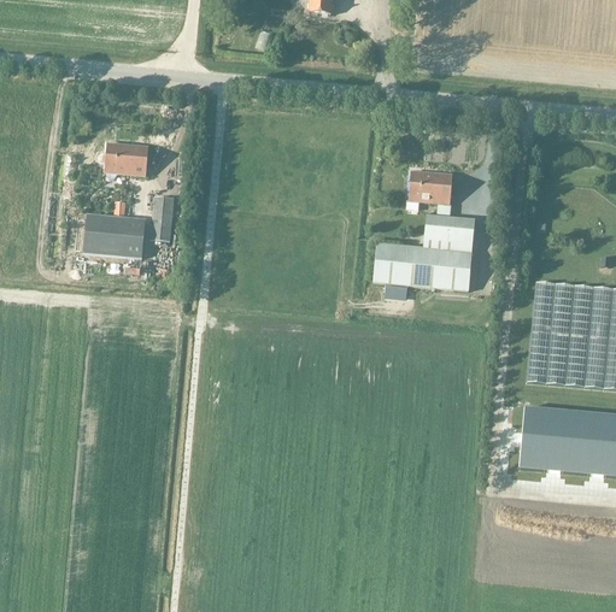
[(310,0),(309,11),(330,13),(330,0),(310,0)]
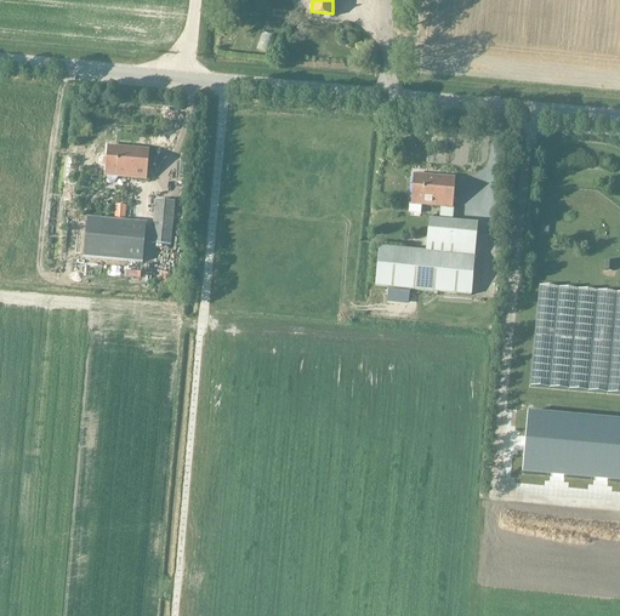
[(104,171),(147,175),(149,144),(108,142),(104,171)]
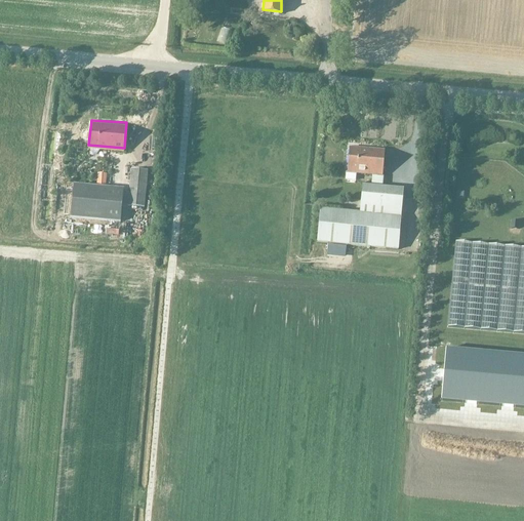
[(383,172),(385,147),(350,144),(348,169),(371,171),(371,183),(362,182),(359,208),(320,205),(317,239),(398,246),(403,186),(380,184),(381,172),(383,172)]
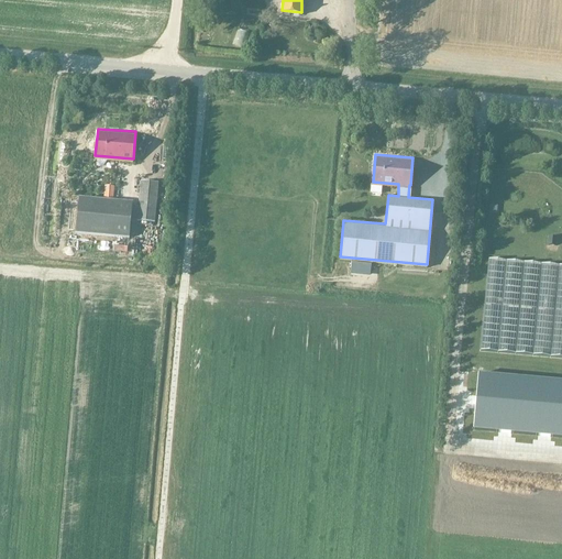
[(140,178),(136,217),(155,219),(158,179),(140,178)]
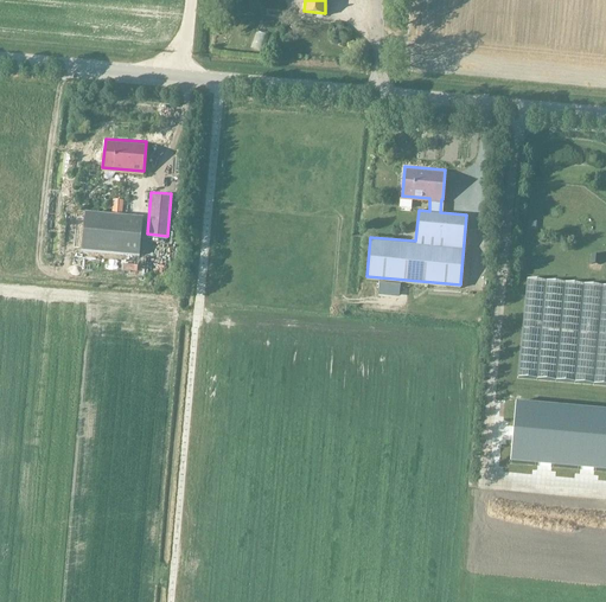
[(84,209),(81,248),(139,253),(142,215),(121,212),(122,197),(112,196),(110,211),(84,209)]
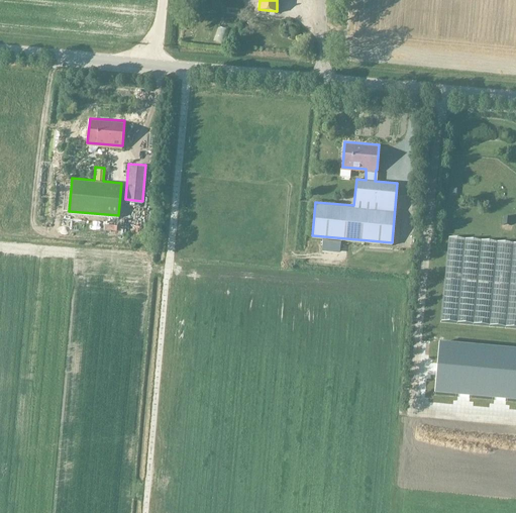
[(515,240),(447,234),(440,318),(515,324),(515,240)]
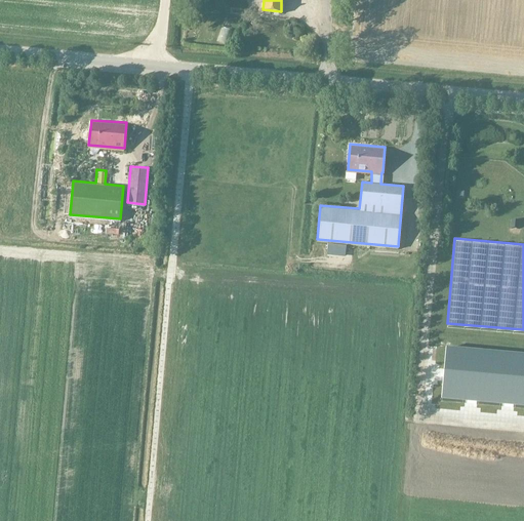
[(523,404),(523,353),(444,346),(440,397),(523,404)]
